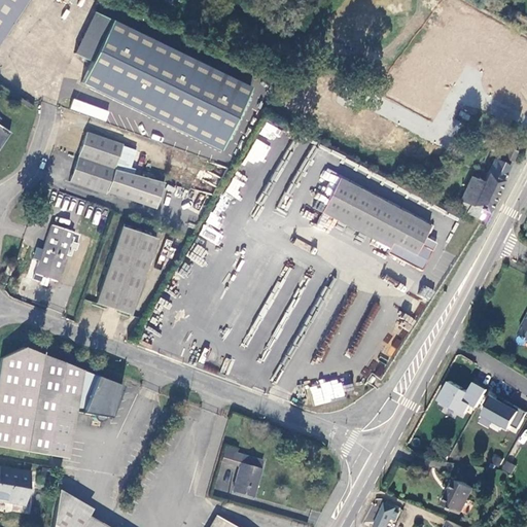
[(0,0),(0,42),(28,0),(0,0)]
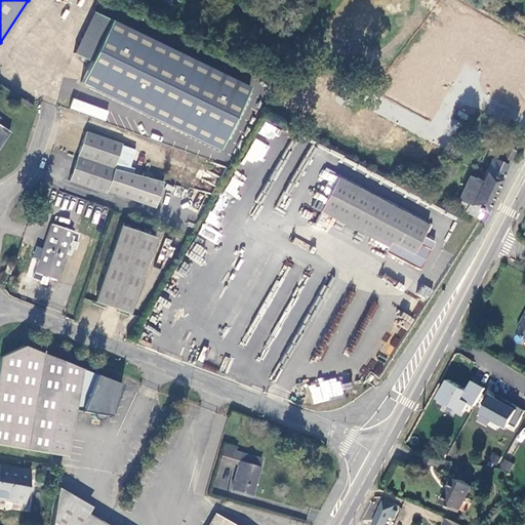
[(91,64),(111,22),(94,13),(74,55),(91,64)]
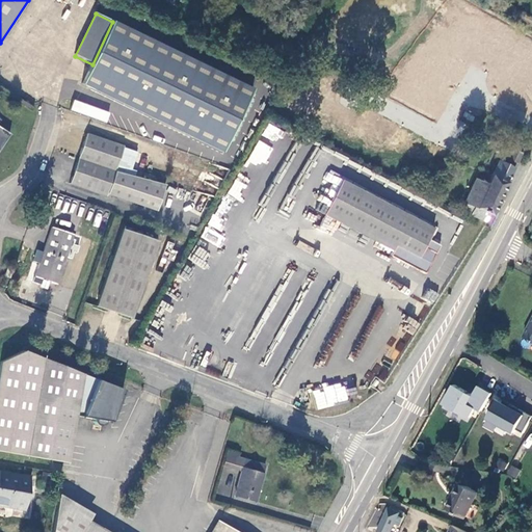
[(256,90),(112,22),(92,64),(82,84),(224,153),(256,90)]
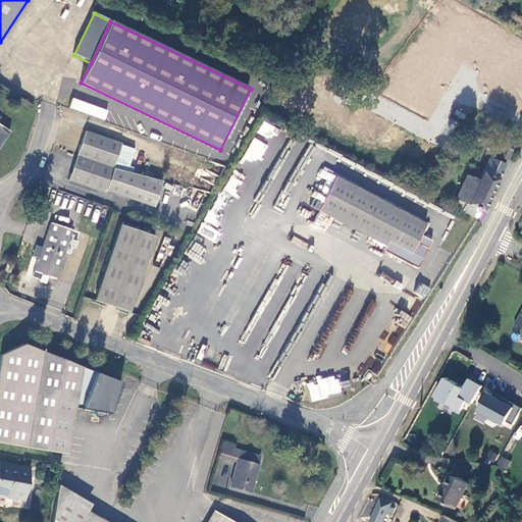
[(256,58),(243,52),(240,59),(252,65),(256,58)]
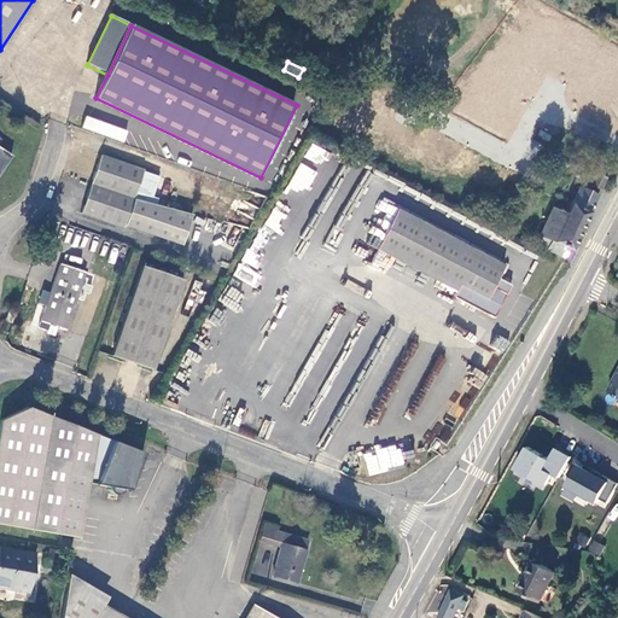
[(124,141),(128,130),(86,115),(82,127),(124,141)]
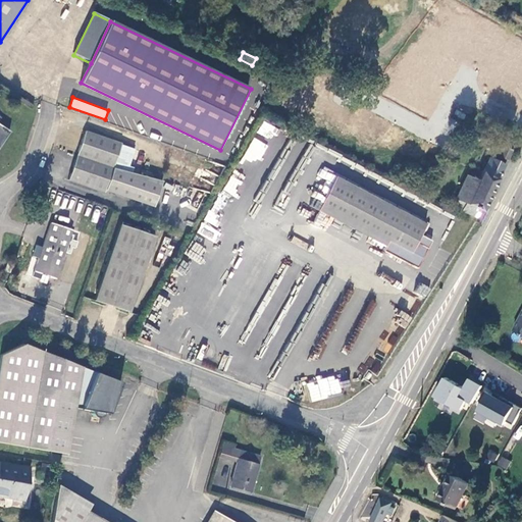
[(0,146),(11,129),(0,121),(0,146)]
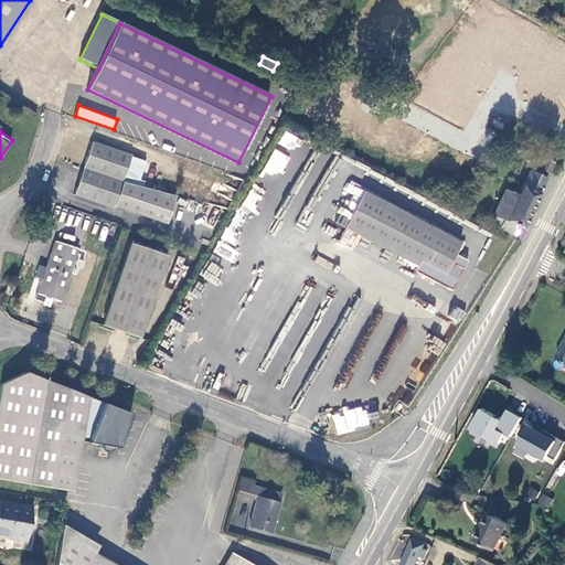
[(91,142),(83,167),(121,180),(129,155),(91,142)]
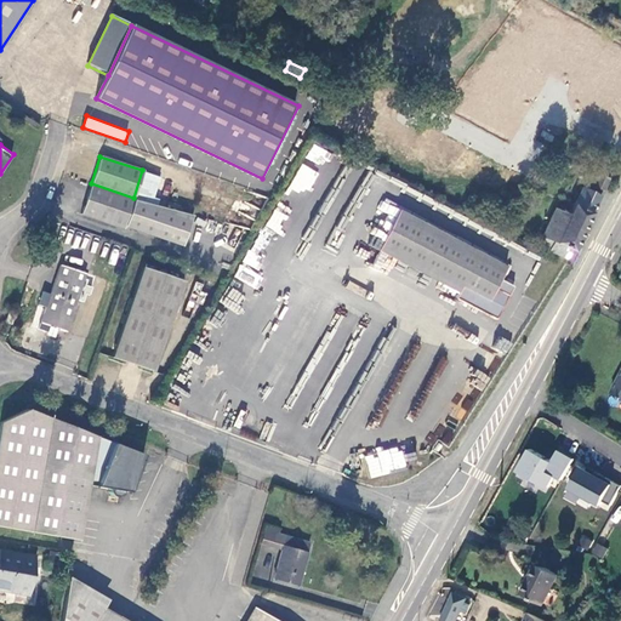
[(302,163),(289,187),(306,195),(319,172),(302,163)]
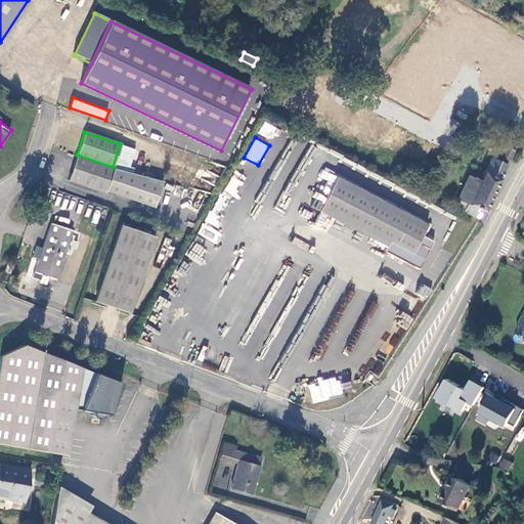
[(509,160),(513,150),(511,150),(514,144),(508,141),(505,146),(500,157),(509,160)]
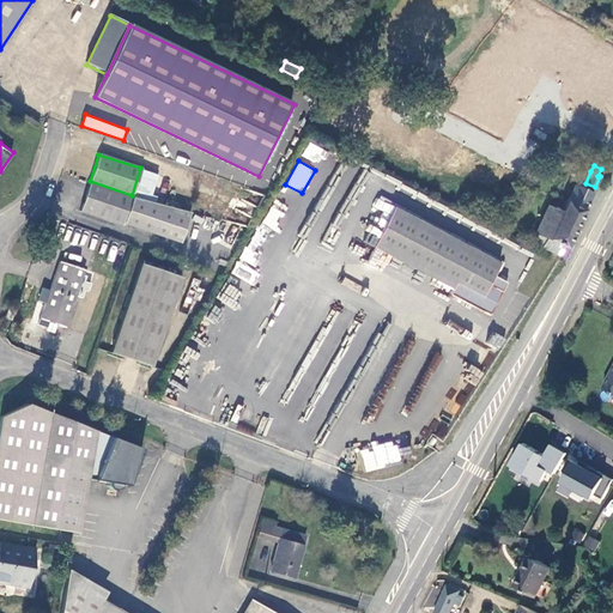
[(132,195),(90,181),(79,212),(121,226),(122,223),(178,241),(187,213),(132,195)]
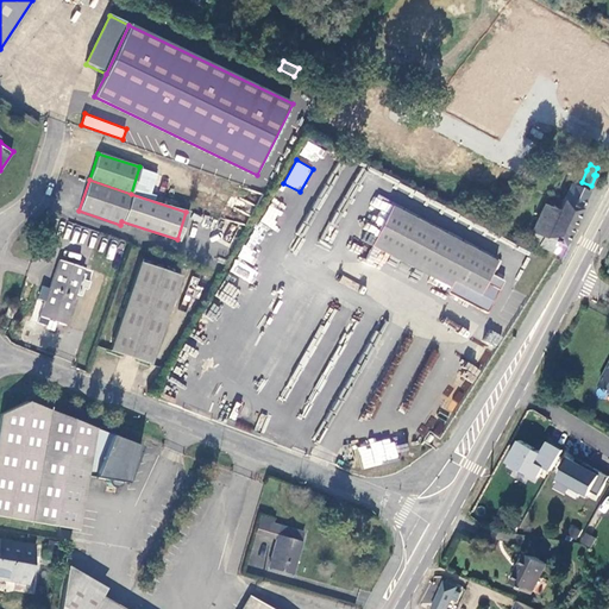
[(563,246),(588,192),(570,184),(558,212),(544,205),(532,232),(542,237),(539,245),(553,252),(557,243),(560,245),(563,246)]
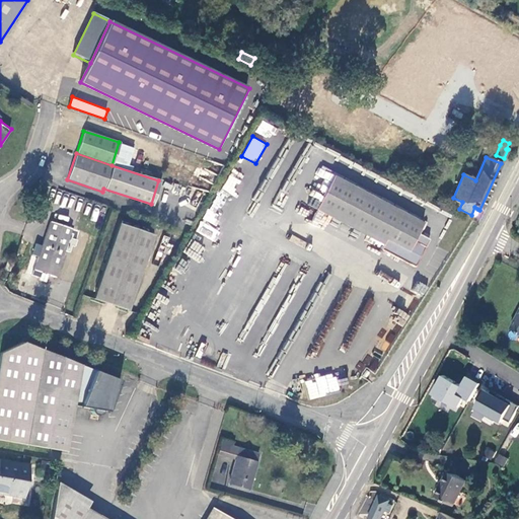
[(331,178),(329,182),(419,229),(421,224),(331,178)]
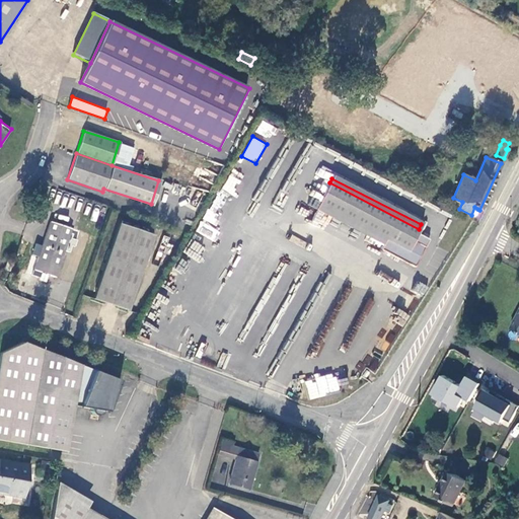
[(329,182),(318,205),(385,240),(382,245),(380,249),(415,267),(425,247),(413,241),(419,229),(329,182)]
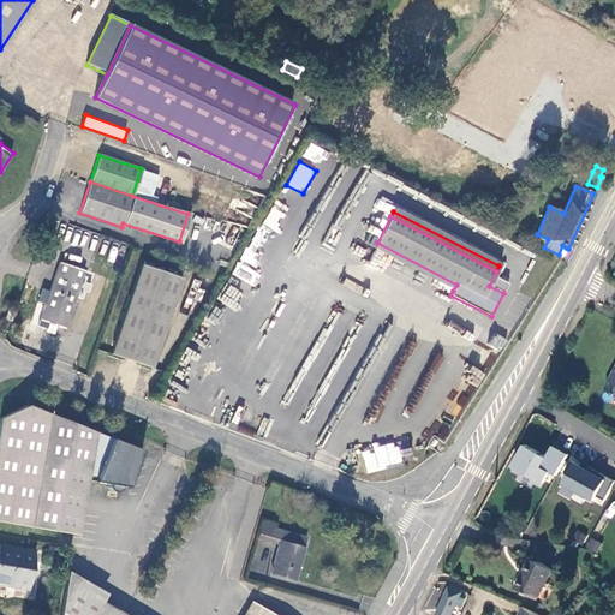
[(457,285),(377,243),(374,250),(453,291),(457,285)]
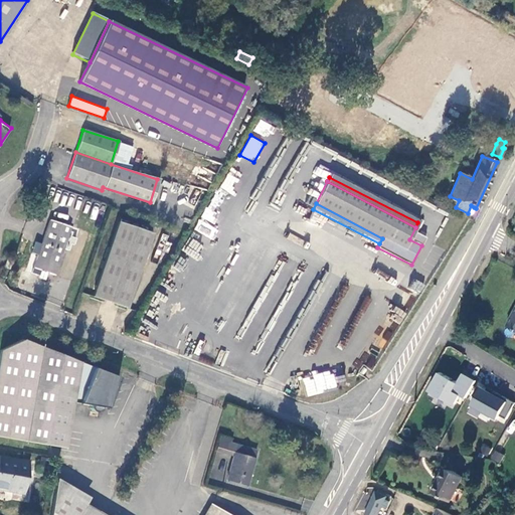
[(34,268),(41,271),(47,273),(54,275),(70,226),(50,219),(34,268)]
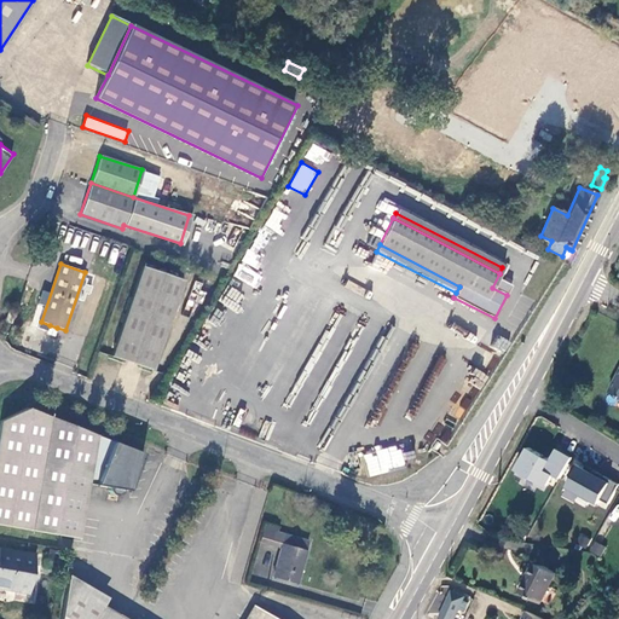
[(154,370),(184,283),(143,268),(113,356),(154,370)]
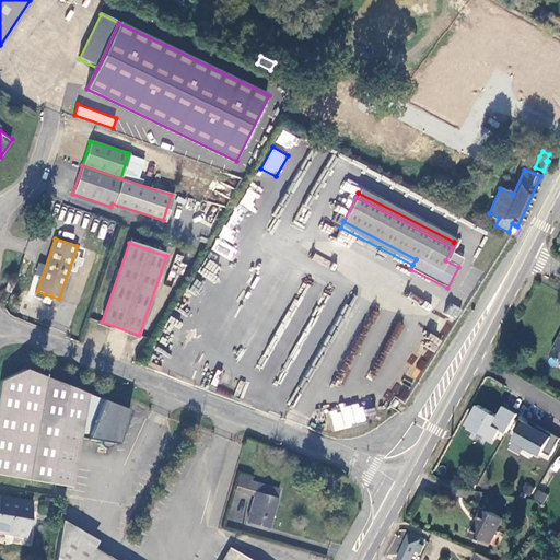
[(3,292),(10,294),(13,287),(6,283),(3,292)]
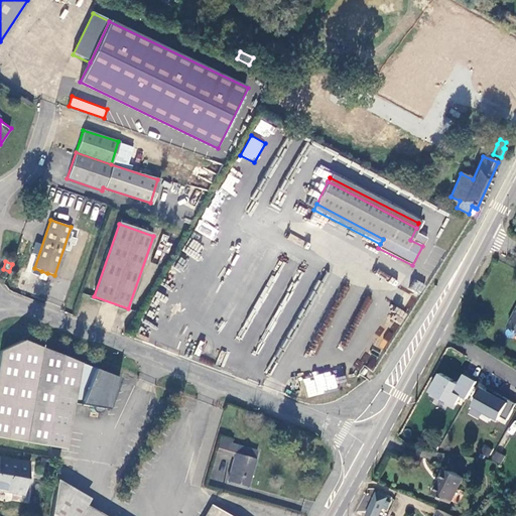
[(47,273),(41,271),(39,279),(45,281),(47,273)]
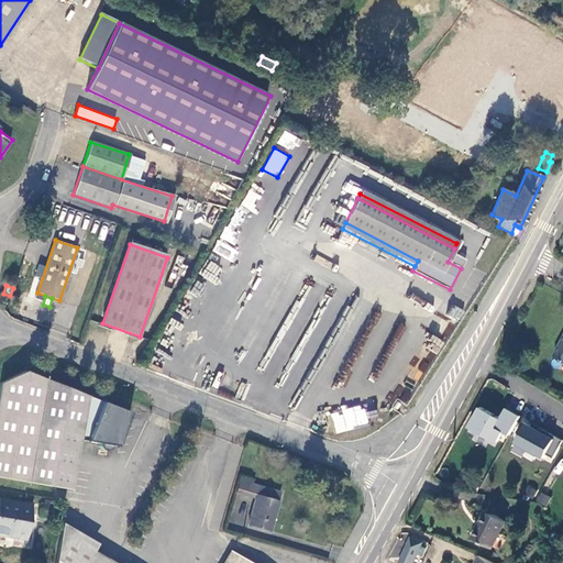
[(459,320),(463,311),(453,306),(449,315),(459,320)]
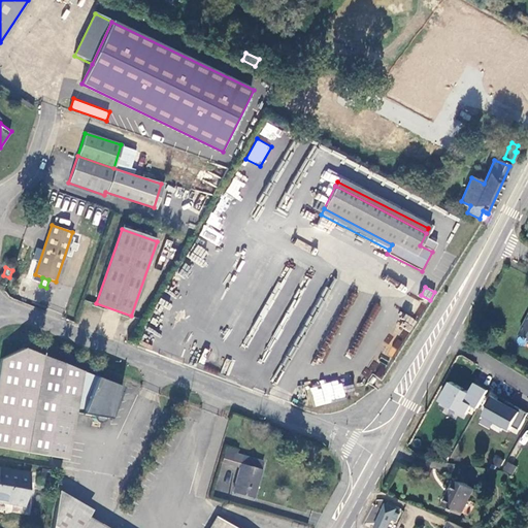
[(186,320),(190,328),(200,323),(196,315),(186,320)]
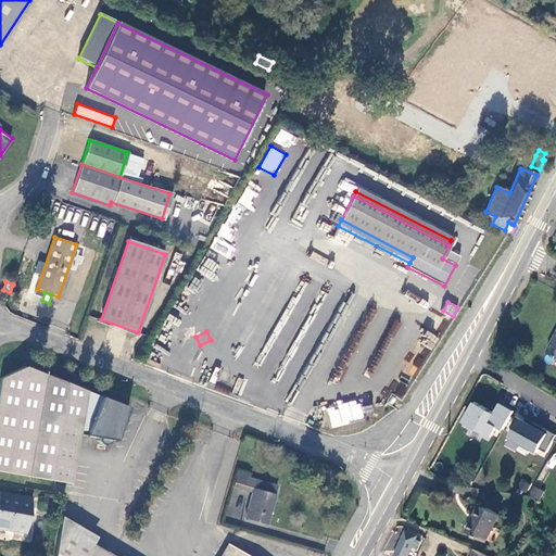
[(102,397),(27,365),(2,376),(0,388),(0,471),(71,484),(80,436),(86,437),(102,397)]
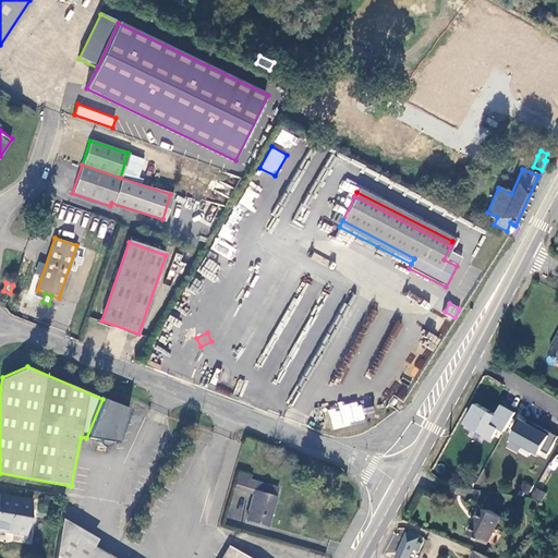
[(396,398),(404,400),(408,386),(399,384),(396,398)]
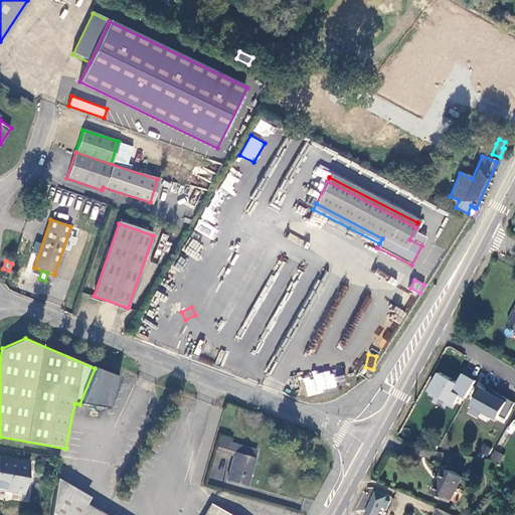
[(79,404),(91,406),(91,408),(93,411),(98,412),(102,409),(102,407),(108,408),(120,378),(95,368),(79,404)]
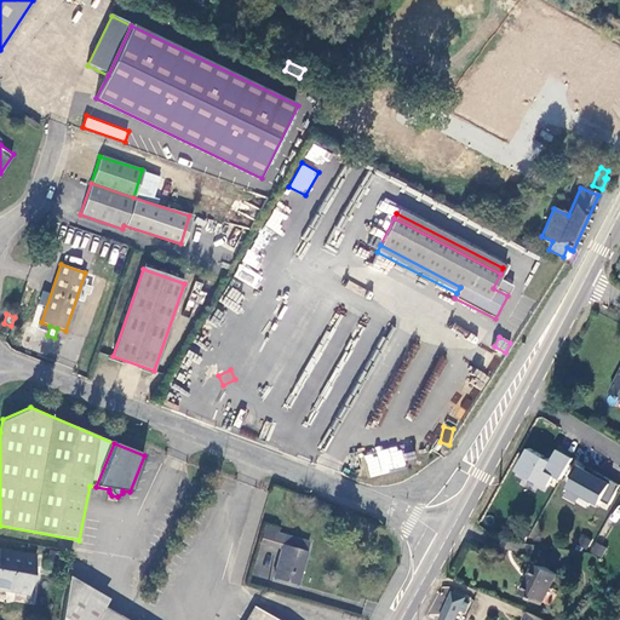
[(369,476),(406,469),(400,445),(363,453),(369,476)]
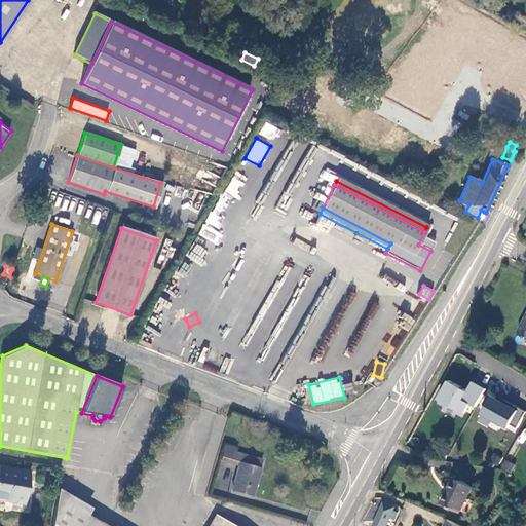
[(464,390),(444,380),(434,403),(466,419),(482,387),(470,381),(464,390)]
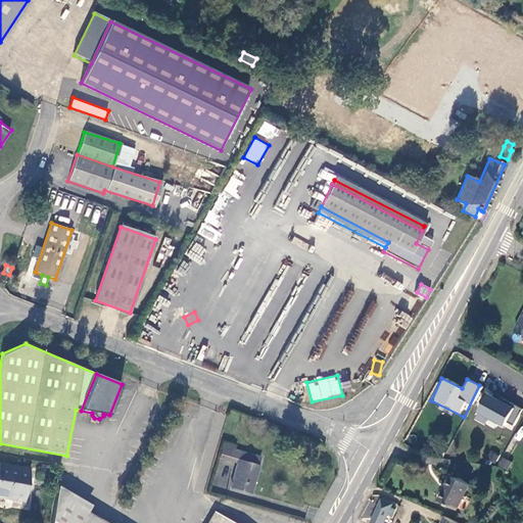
[(518,407),(514,403),(510,401),(507,400),(504,399),(501,399),(498,400),(495,401),(493,403),(492,406),(485,420),(484,422),(484,425),(485,427),(487,429),(489,430),(510,442),(522,419),(522,412),(517,409),(518,407)]
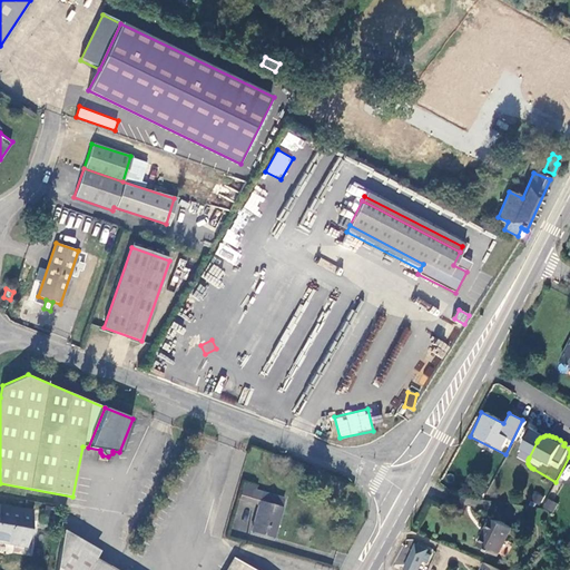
[(241,480),(235,498),(249,503),(249,502),(248,501),(253,489),(256,490),(257,485),(241,480)]
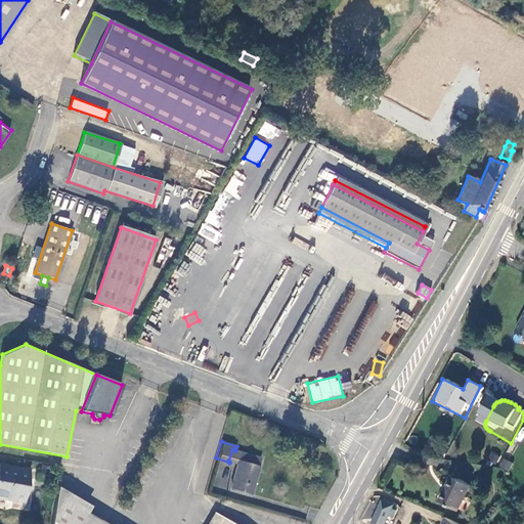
[(251,494),(261,459),(235,450),(232,449),(228,461),(229,462),(237,464),(231,488),(251,494)]
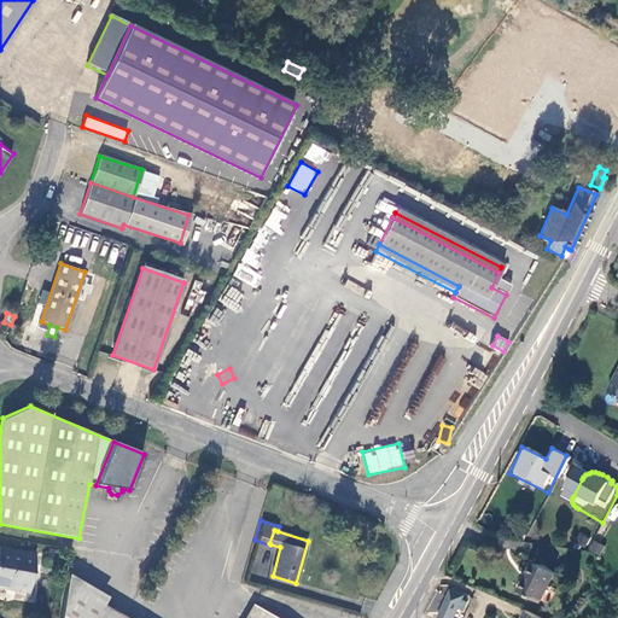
[(586,547),(590,537),(581,532),(576,542),(586,547)]
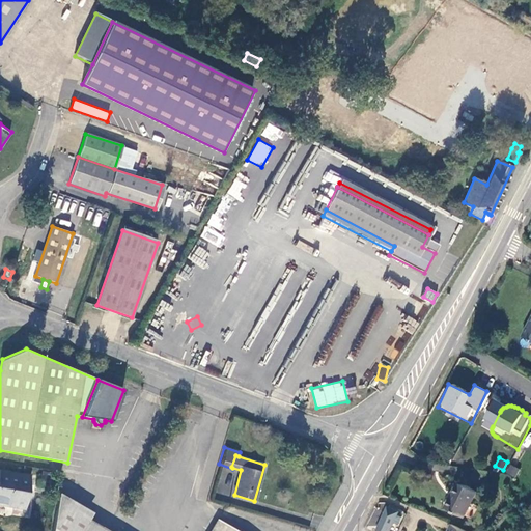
[(509,464),(505,472),(515,477),(520,469),(509,464)]
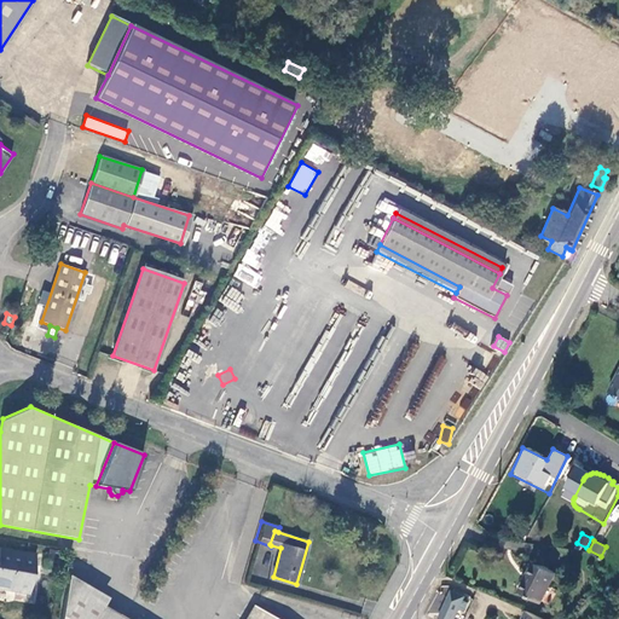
[(0,589),(28,595),(36,555),(0,548),(0,589)]
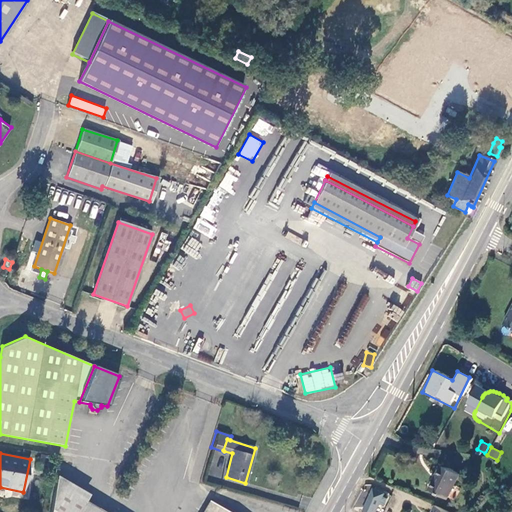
[(448,497),(460,474),(443,464),(430,488),(448,497)]
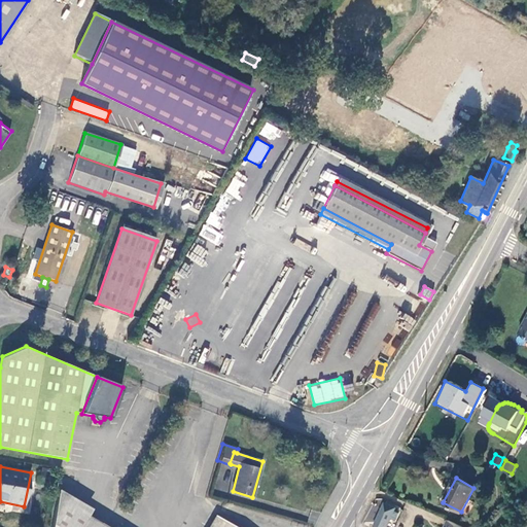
[(80,526),(88,516),(57,497),(50,526),(80,526)]
